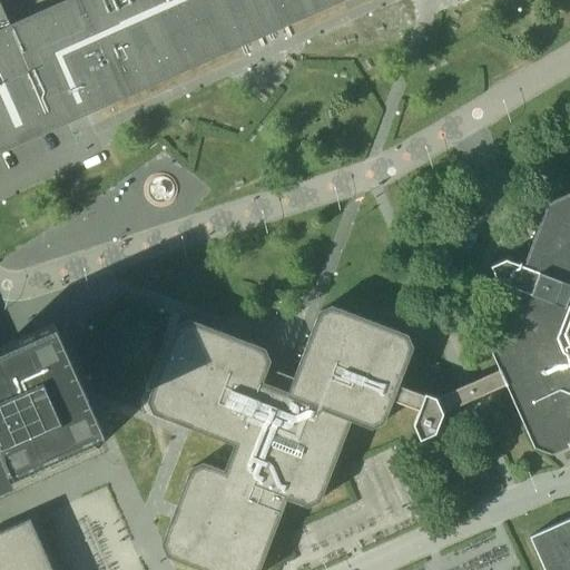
[(0,0),(0,151),(86,114),(342,0),(0,0)]
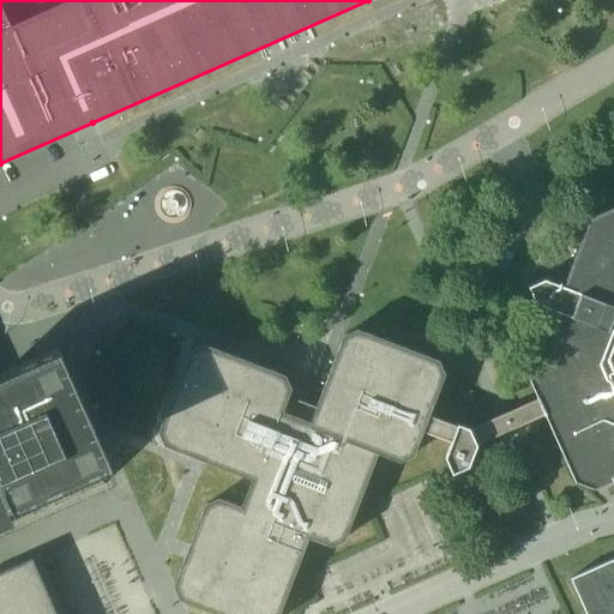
[(168,407),(158,432),(164,445),(191,455),(191,453),(253,477),(242,506),(218,498),(206,504),(175,584),(180,599),(222,613),(278,613),(309,536),(323,542),(332,546),(345,540),(349,530),(378,451),(402,459),(415,453),(423,429),(451,440),(445,457),(452,473),(453,473),(470,465),(477,444),(501,434),(512,429),(545,415),(559,447),(560,449),(561,449),(576,481),(595,488),(612,481),(613,479),(613,477),(613,204),(588,216),(565,275),(561,283),(543,277),(527,284),(535,302),(553,309),(527,377),(536,397),(505,410),(494,415),(493,415),(468,426),(456,422),(428,413),(444,372),(439,359),(357,329),(344,333),(311,420),(283,410),(292,387),(286,374),(204,343),(191,349),(169,405),(168,405),(168,407)]
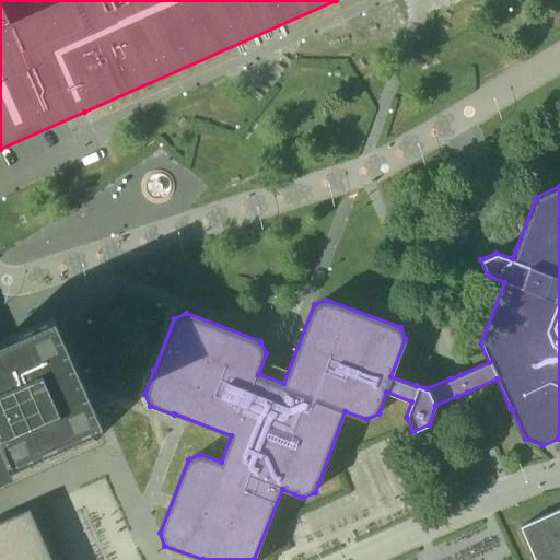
[(435,226),(427,206),(416,210),(426,231),(435,226)]
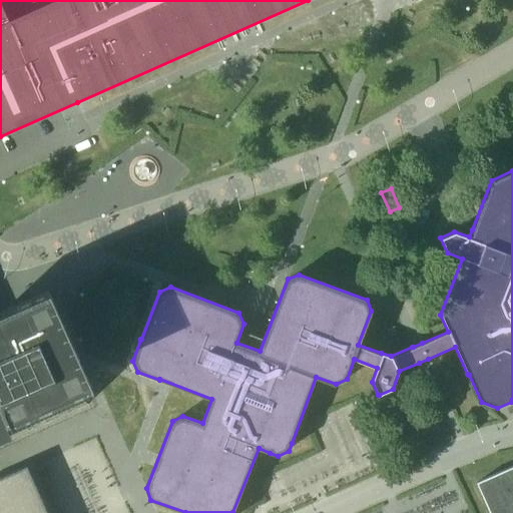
[(0,512),(48,512),(26,463),(0,474),(0,443),(12,438),(7,428),(17,423),(96,388),(52,291),(39,297),(0,313),(0,512)]
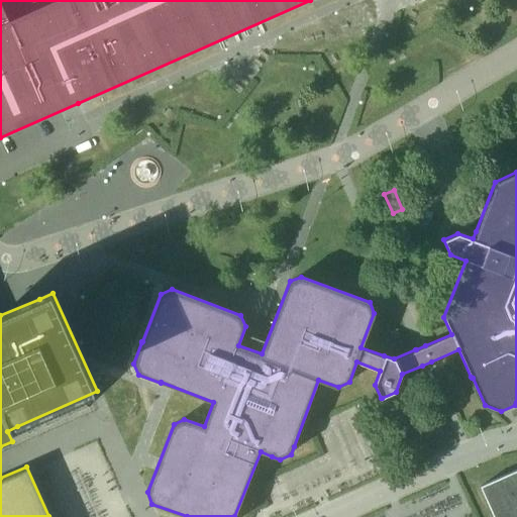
[(516,516),(516,469),(480,486),(494,516),(516,516)]
